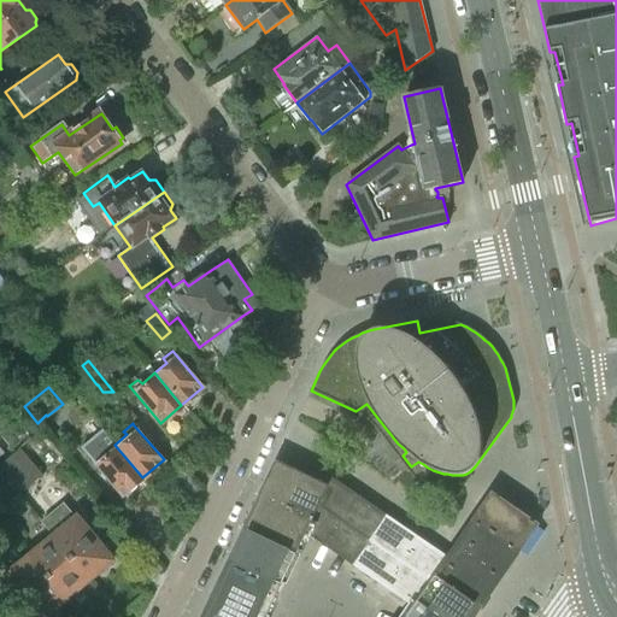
[(142,477),(115,445),(107,436),(95,447),(99,452),(89,459),(121,495),(142,477)]
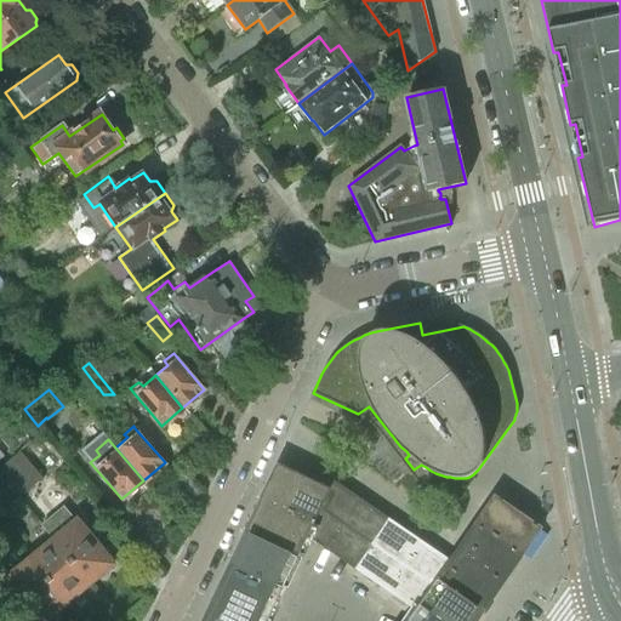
[(39,478),(20,454),(0,469),(0,476),(17,496),(39,478)]
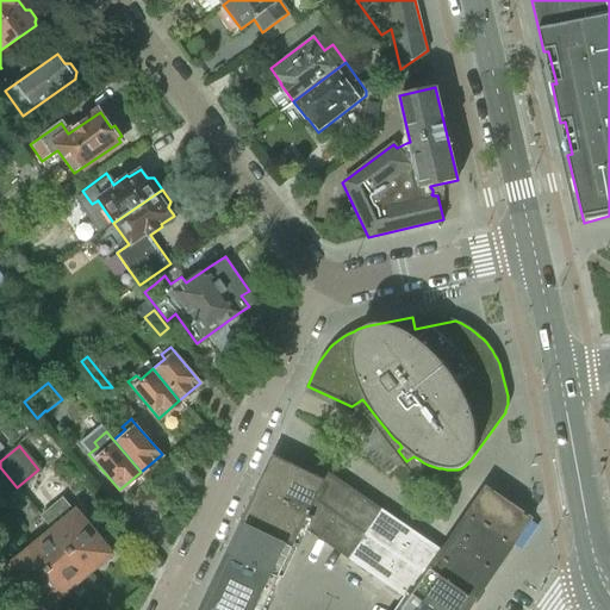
[(287,454),(282,462),(319,479),(323,471),(323,470),(287,454)]
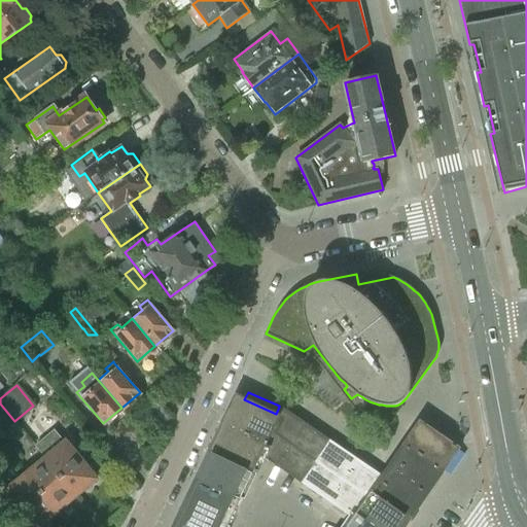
[(236,395),(222,424),(265,444),(278,416),(276,414),(244,399),(236,395)]
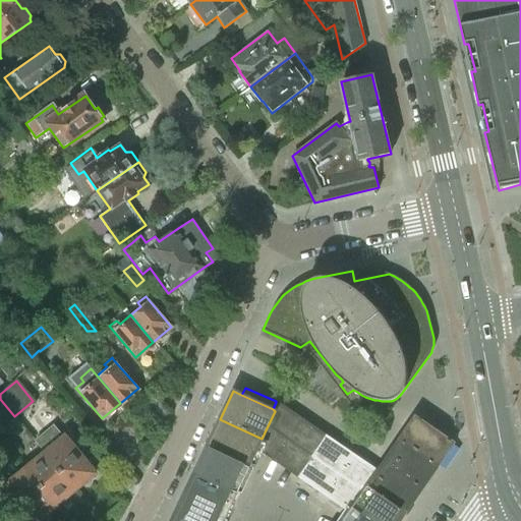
[(301,419),(276,402),(273,409),(275,411),(262,439),(257,449),(273,460),(301,419)]
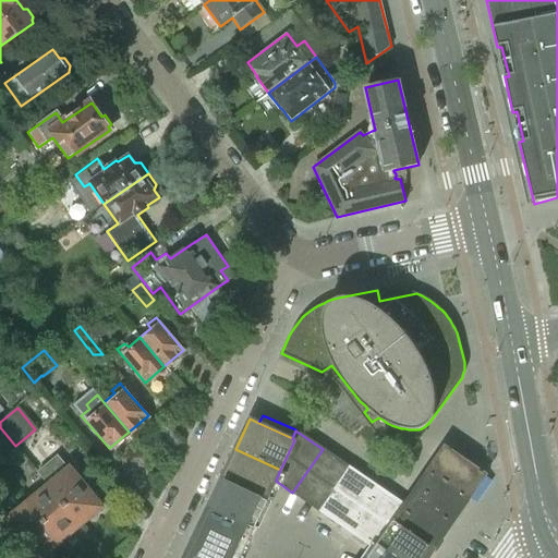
[(445,447),(426,472),(468,500),(486,475),(445,447)]
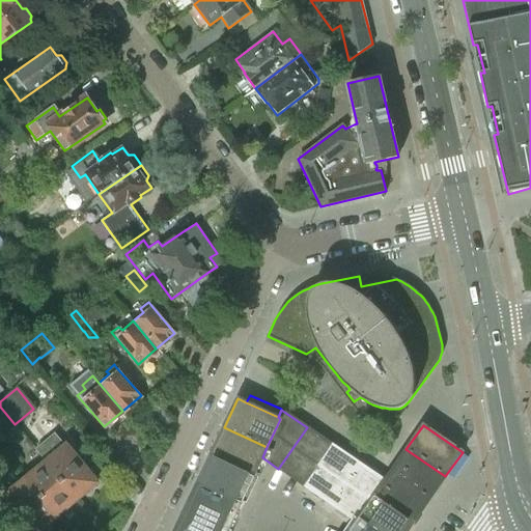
[(224,427),(211,455),(253,476),(262,457),(267,447),(224,427)]
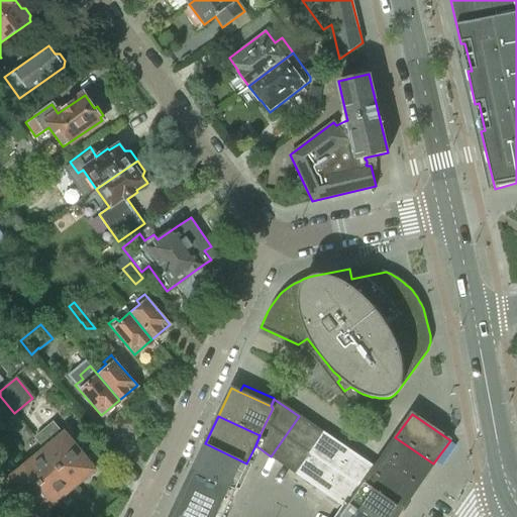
[(323,432),(299,416),(271,456),(295,473),(323,432)]
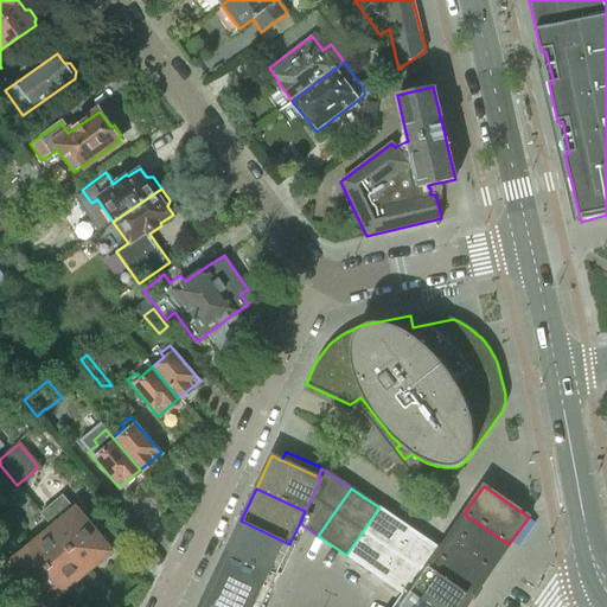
[(379,508),(346,555),(376,575),(409,528),(379,508)]
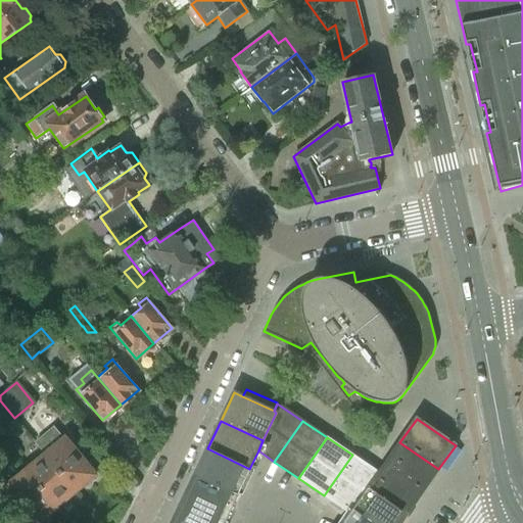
[(64,439),(45,456),(75,490),(83,484),(86,484),(91,480),(91,477),(94,475),(64,439)]
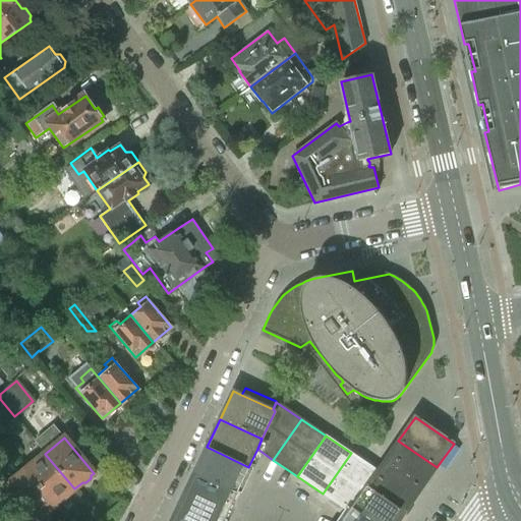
[(398,441),(378,471),(366,487),(404,514),(437,467),(398,441)]
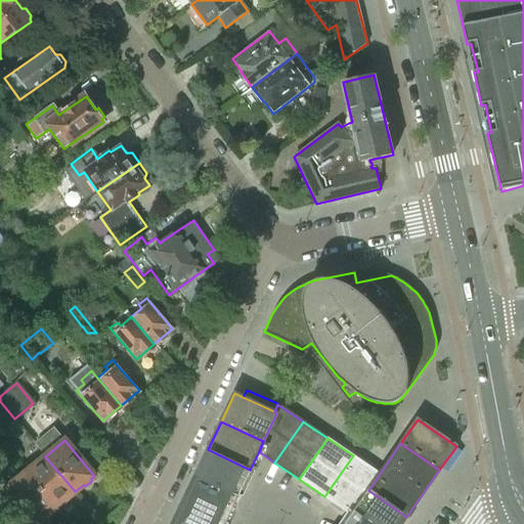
[(208,449),(194,476),(237,496),(250,470),(208,449)]
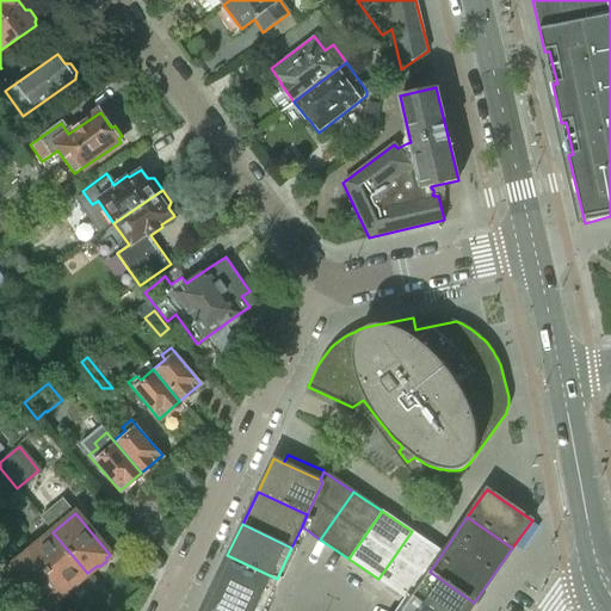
[(443,553),(412,531),(378,579),(409,600),(412,598),(430,572),(443,553)]
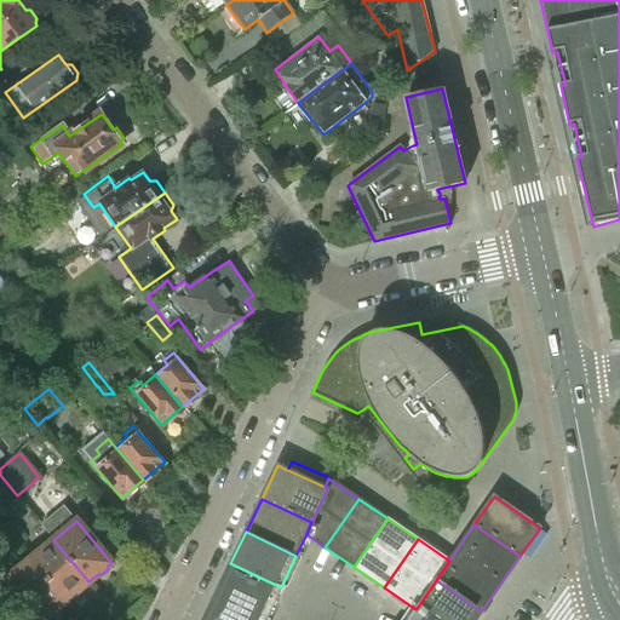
[(89,581),(53,540),(32,558),(65,601),(68,598),(72,598),(78,595),(78,591),(89,581)]
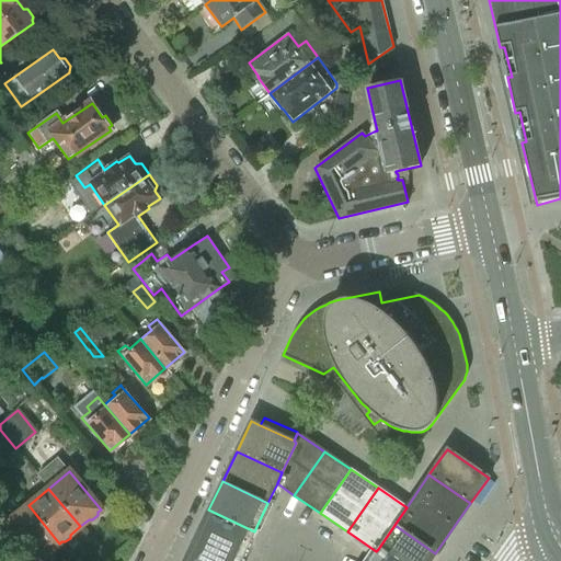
[(59,544),(29,505),(8,523),(31,551),(31,554),(35,560),(42,560),(49,554),(50,551),(59,544)]
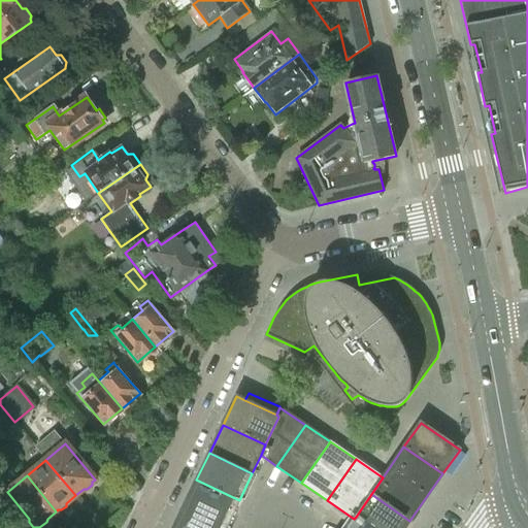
[(225,527),(239,500),(196,480),(183,507),(225,527)]
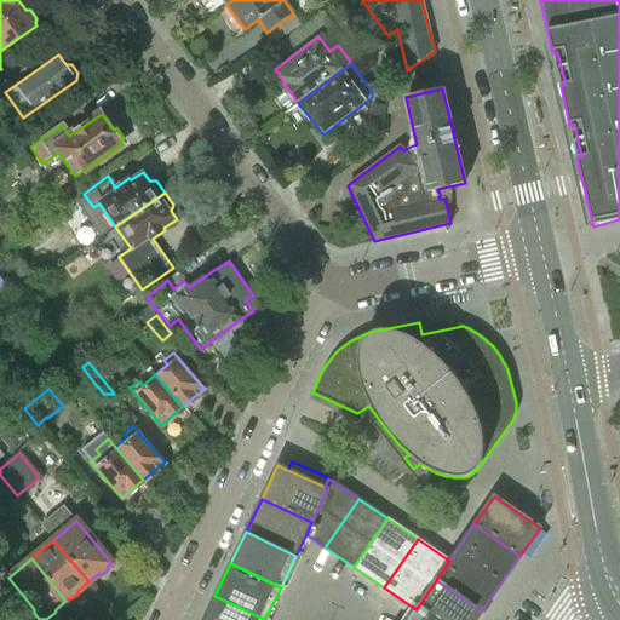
[(475,619),(481,612),(436,580),(418,607),(437,619),(475,619)]
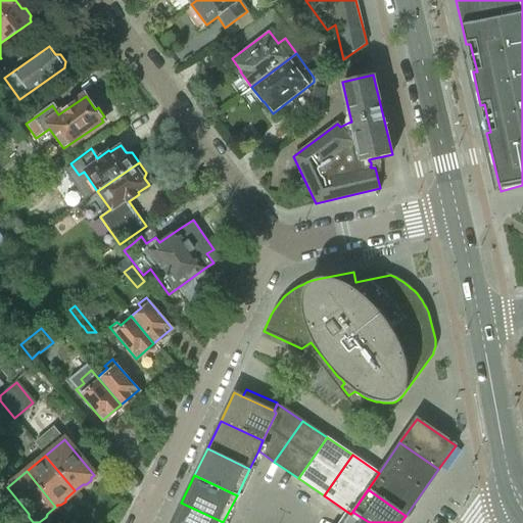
[(223,522),(181,503),(171,522),(223,522)]
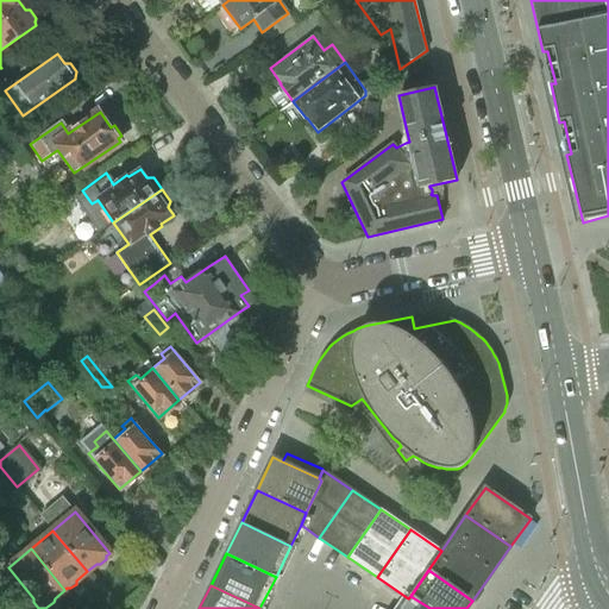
[(408,598),(401,608),(429,608),(410,596),(408,598)]
